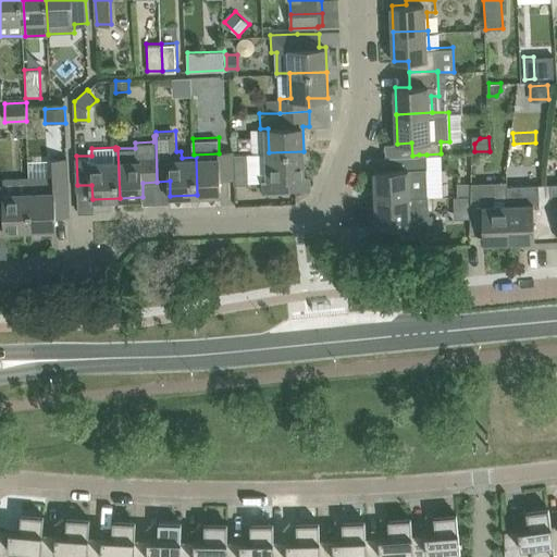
[(220,180),(234,178),(233,153),(233,150),(220,150),(221,156),(196,157),(197,195),(221,194),(220,180)]
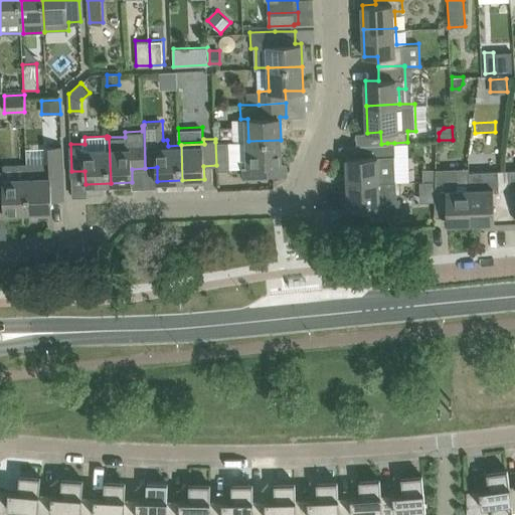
[(281,140),(248,141),(248,163),(242,163),(243,178),(269,177),(269,164),(282,163),(281,140)]
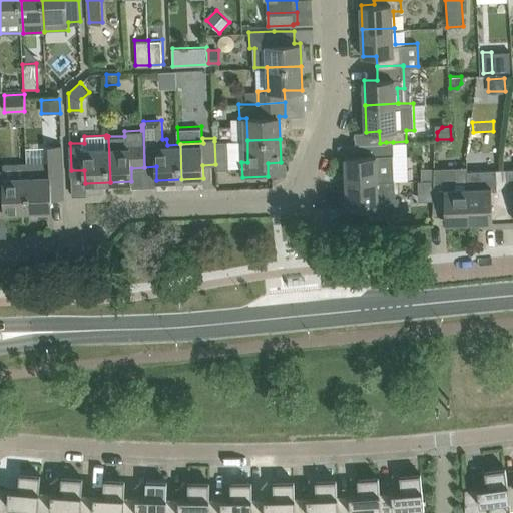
[(215,164),(216,170),(229,169),(229,167),(228,141),(214,141),(215,164)]
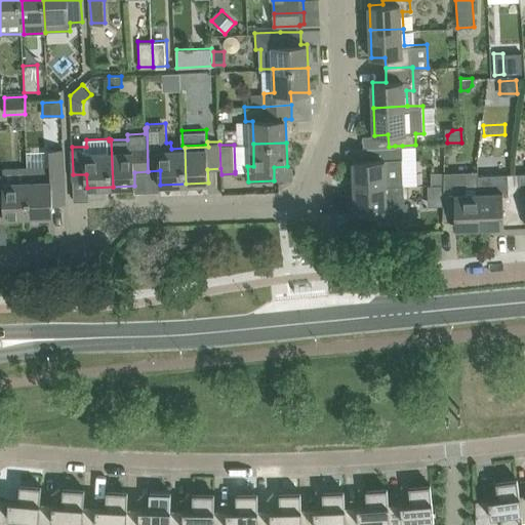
[(354,160),(355,185),(403,184),(402,146),(395,146),(389,147),(367,148),(367,160),(354,160)]
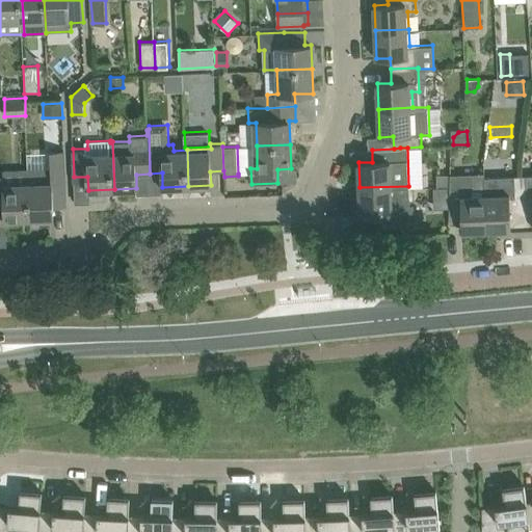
[(52,150),(52,169),(28,170),(30,218),(54,217),(53,207),(67,207),(64,150),(52,150)]
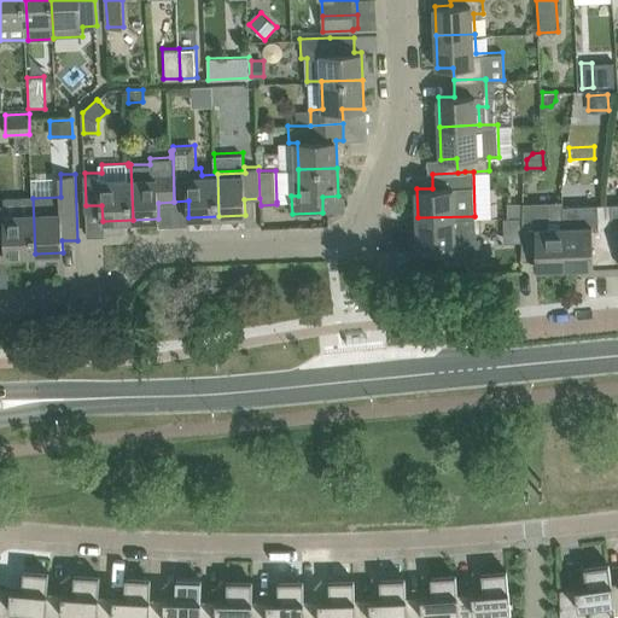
[(4,207),(0,207),(0,262),(7,262),(7,255),(35,254),(33,198),(4,199),(4,207)]
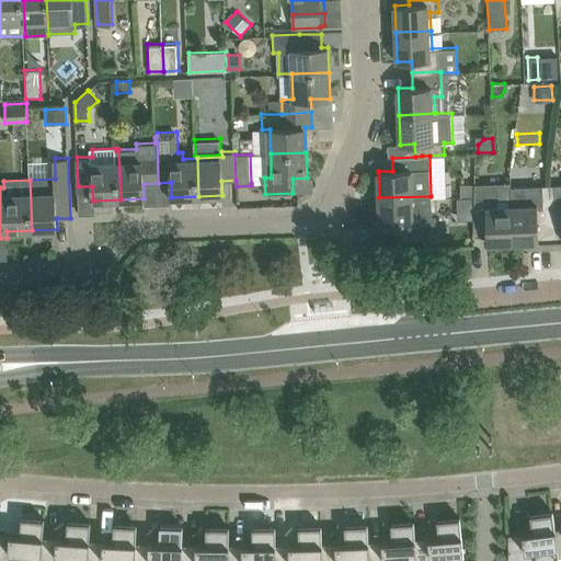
[(474,196),(473,229),(487,229),(488,243),(515,242),(514,204),(512,204),(511,183),(474,184),(474,196)]
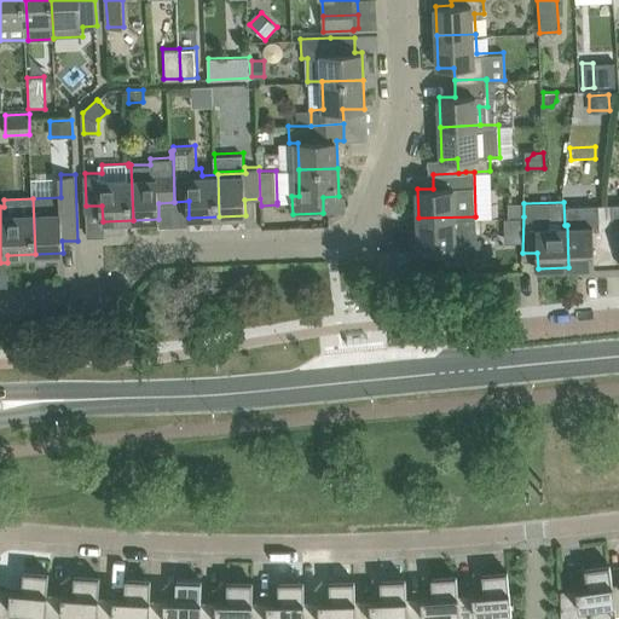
[(524,217),(524,203),(508,203),(508,218),(524,217)]
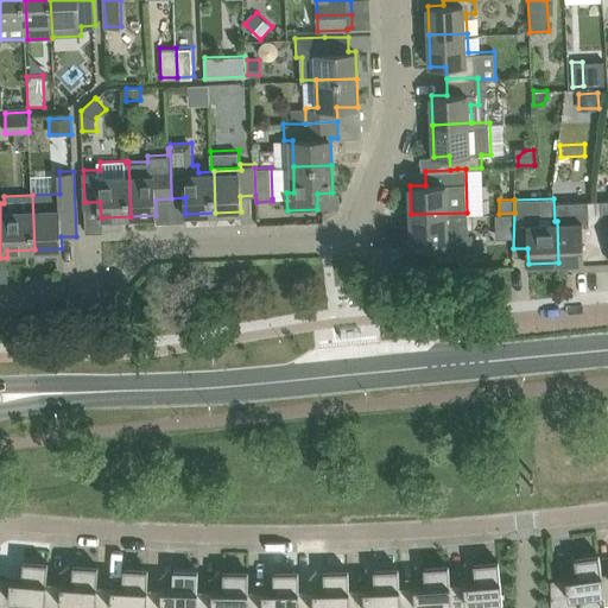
[(607,201),(597,202),(600,268),(607,267),(607,201)]
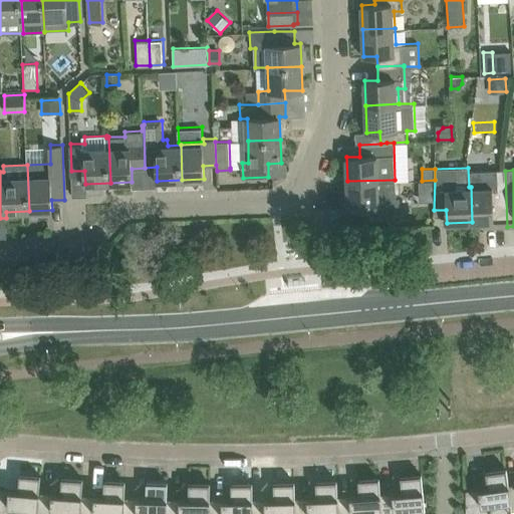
[(471,187),(472,222),(484,222),(484,228),(487,228),(507,227),(505,171),(481,172),(481,187),(471,187)]
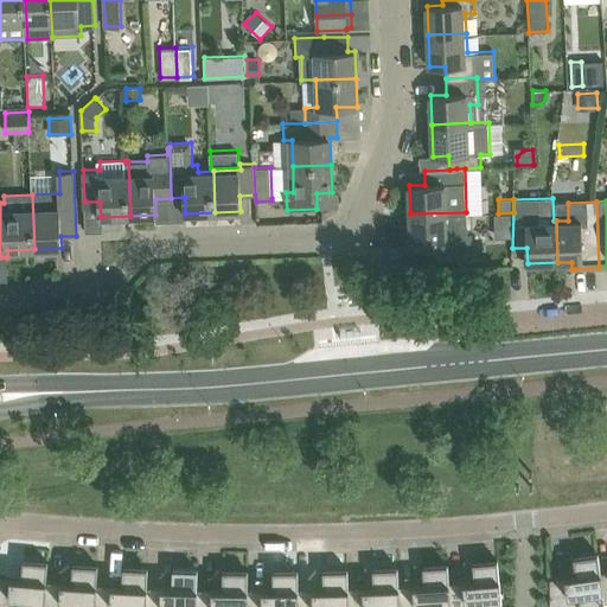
[(455,259),(455,234),(467,234),(466,212),(410,213),(411,247),(427,246),(428,260),(455,259)]
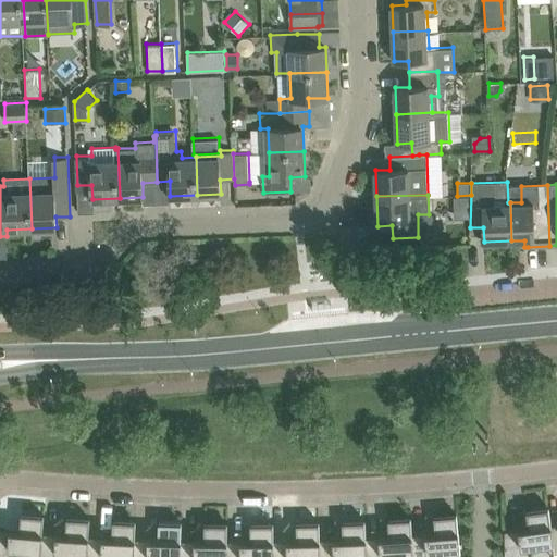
[(470,218),(469,196),(454,197),(455,218),(470,218)]
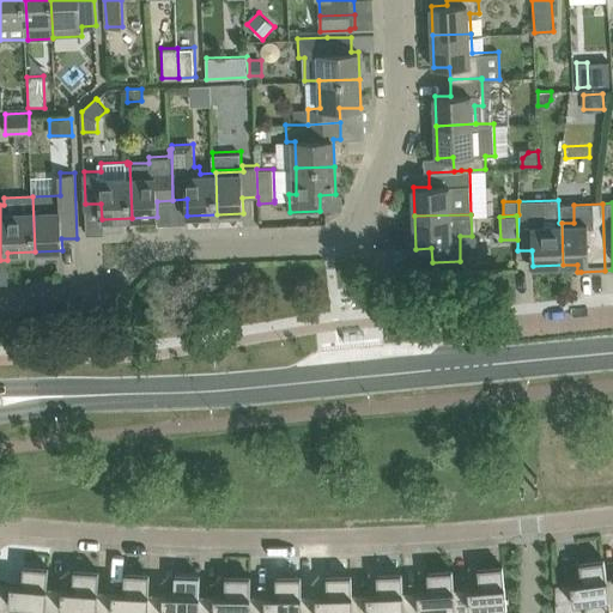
[(556,584),(556,612),(612,612),(612,608),(605,558),(580,562),(582,581),(556,584)]
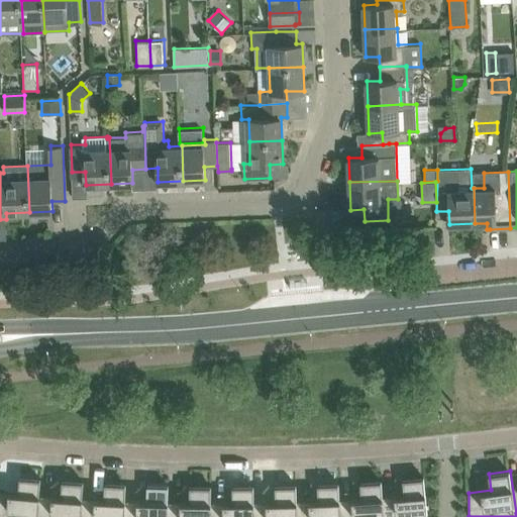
[(19,493),(0,490),(0,516),(37,516),(40,495),(39,495),(41,479),(20,477),(19,493)]
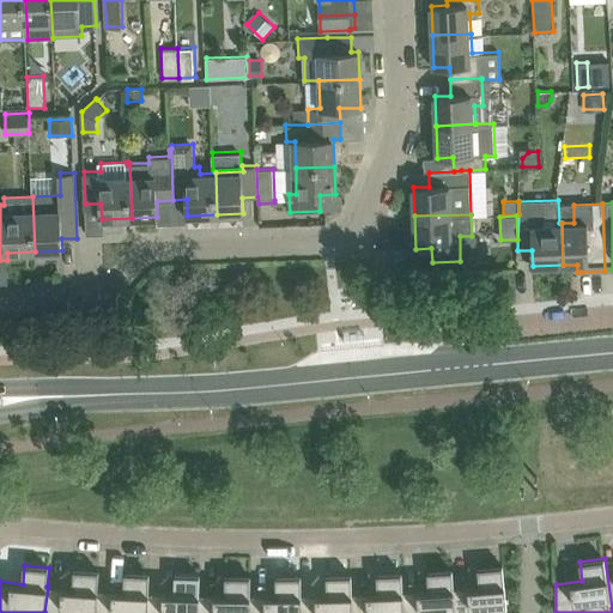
[(454,589),(455,612),(507,612),(505,586),(503,565),(478,568),(480,587),(454,589)]
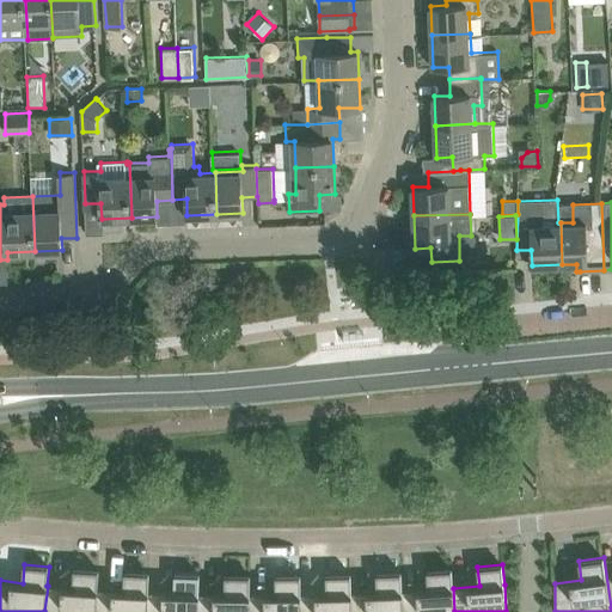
[(96,611),(98,589),(99,570),(74,568),(73,587),(48,586),(44,611),(96,611)]
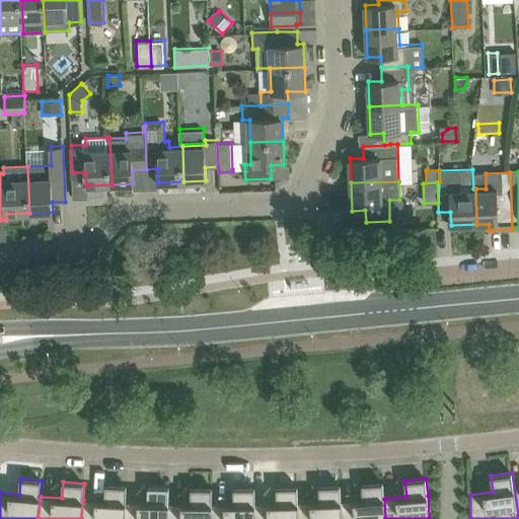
[(385,518),(384,499),(383,483),(362,484),(363,500),(342,501),(342,518),(385,518)]
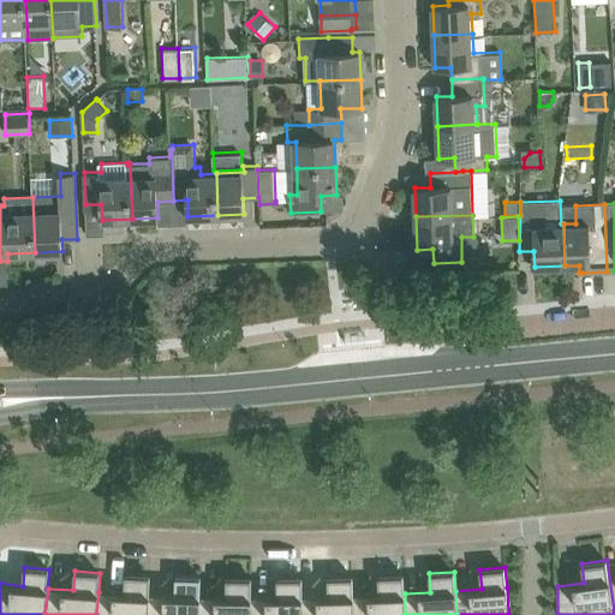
[(148,614),(149,595),(150,575),(125,574),(125,593),(99,592),(96,614),(148,614)]
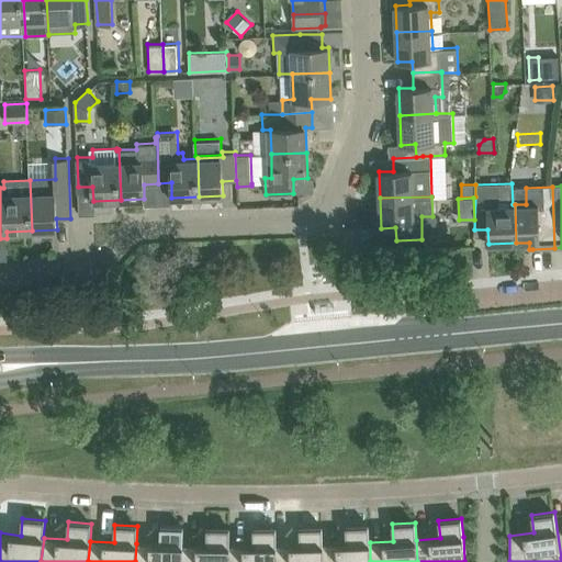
[(370,561),(370,542),(369,525),(346,526),(347,543),(323,544),(323,561),(370,561)]
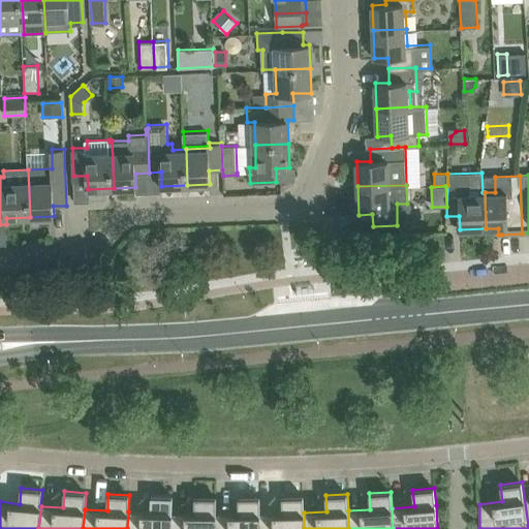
[(172,528),(173,512),(173,496),(151,496),(151,511),(128,511),(127,528),(172,528)]
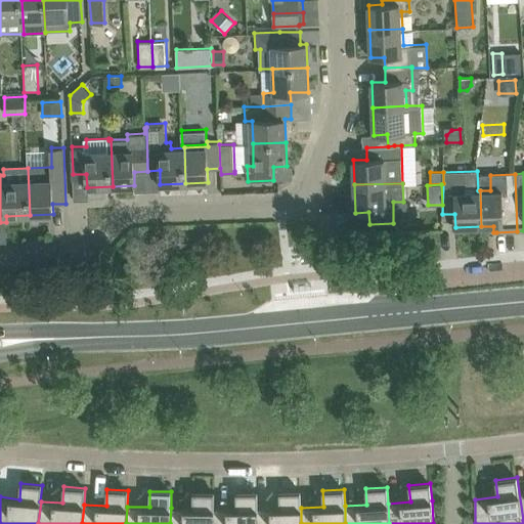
[(301,523),(301,508),(301,491),(279,491),(279,508),(258,509),(257,523),(301,523)]
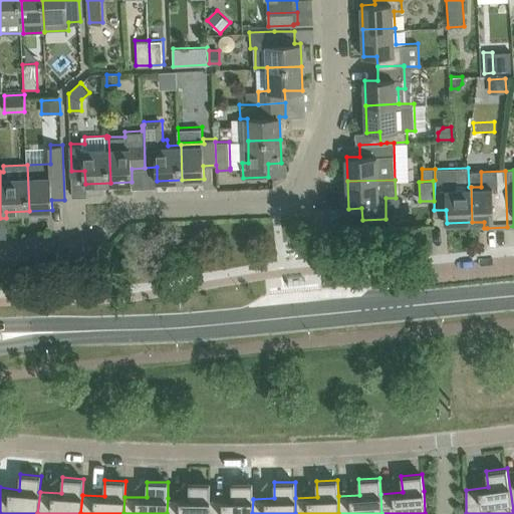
[(168,498),(167,513),(210,513),(210,499),(210,483),(190,483),(189,499),(168,498)]
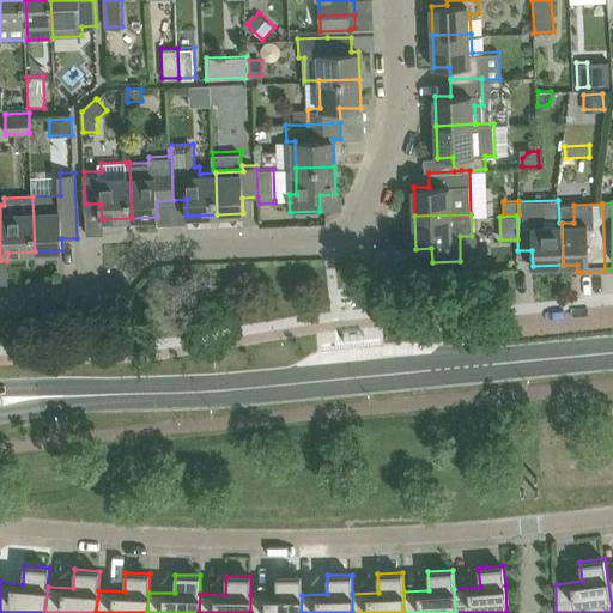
[(250,595),(250,612),(301,612),(302,595),(302,576),(277,576),(277,595),(250,595)]
